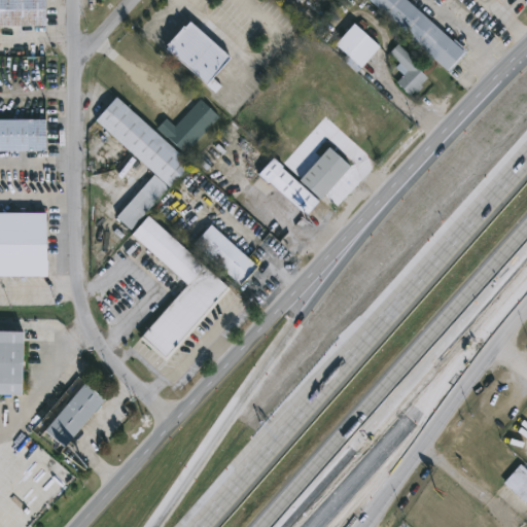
[(0,0),(43,0),(43,27),(0,27),(0,0)]
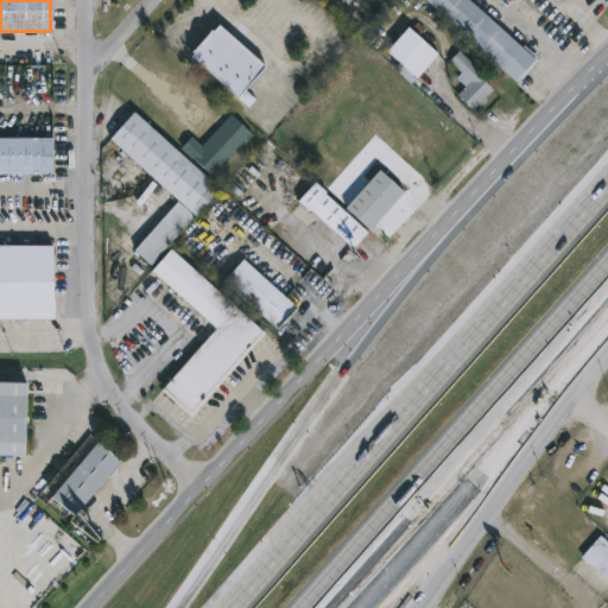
[(467,0),(533,62),(513,83),(423,0),(467,0)]
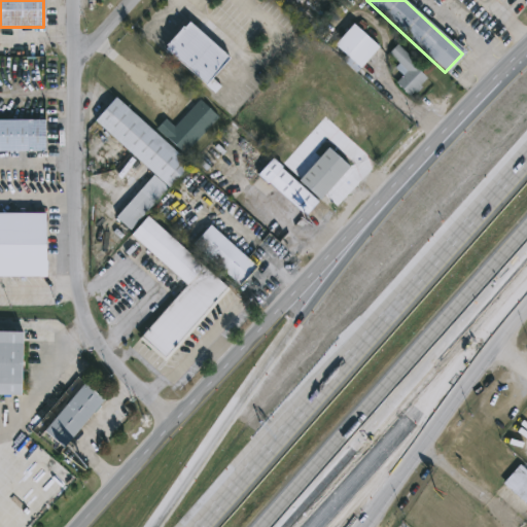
[(227,59),(204,84),(164,47),(186,22),(227,59)]
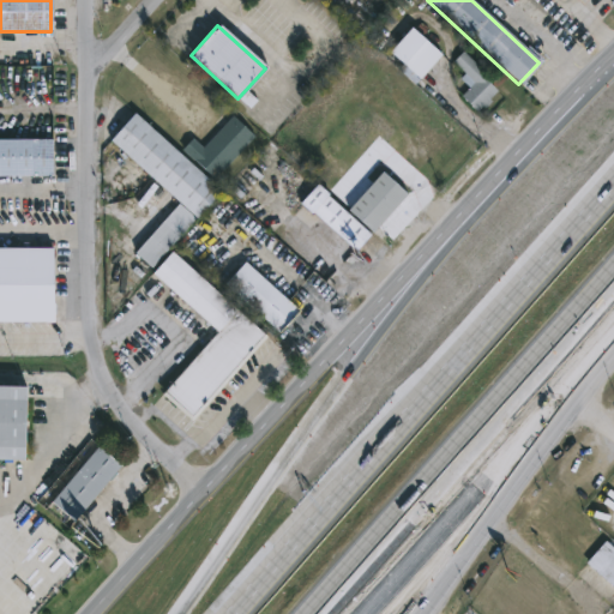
[(389,55),(408,30),(440,53),(415,86),(398,73),(403,66),(389,55)]
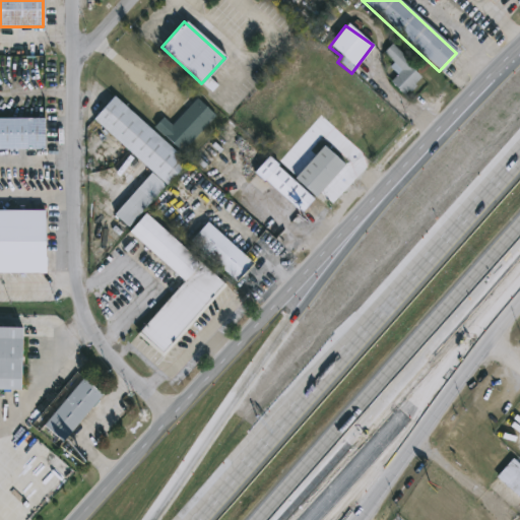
[(397,74),(390,67),(393,64),(382,54),(390,46),(421,77),(402,95),(389,82),(397,74)]
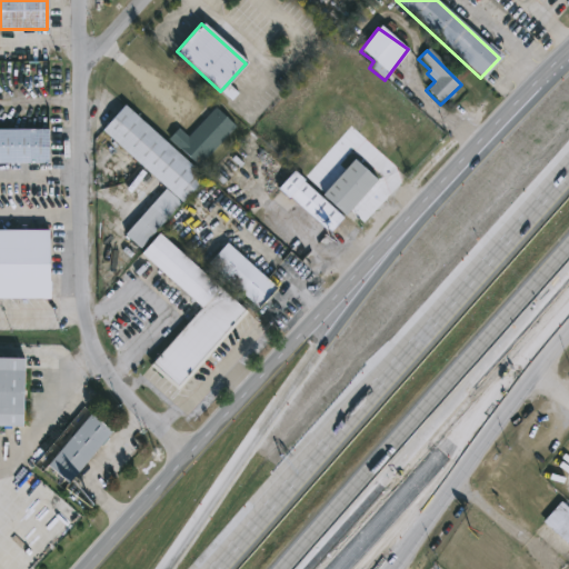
[(191,189),(139,249),(123,236),(166,187),(100,131),(122,106),(198,171),(187,185),(191,189)]
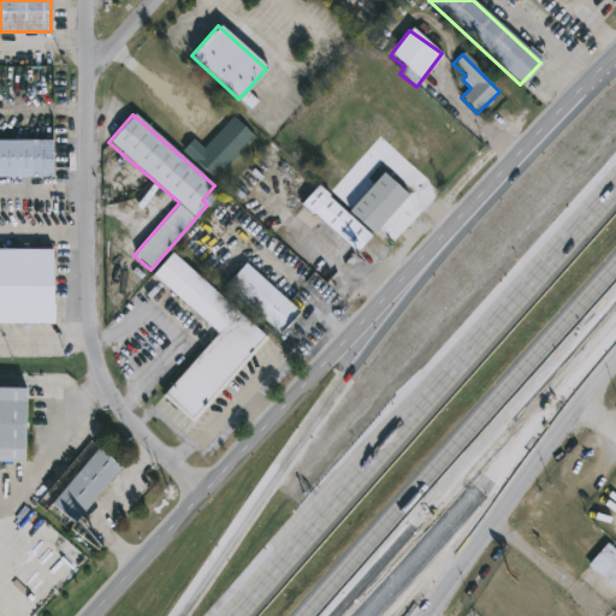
[(253,137),(212,179),(191,159),(232,117),(253,137)]
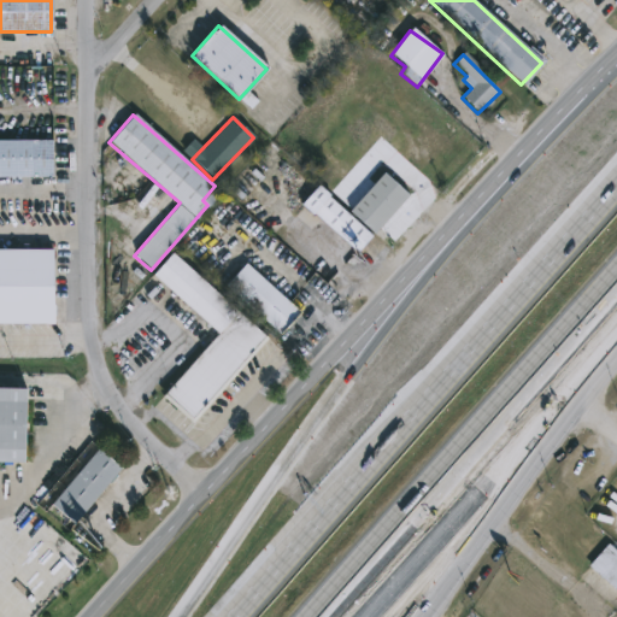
[(0,140),(51,140),(51,177),(0,177),(0,140)]
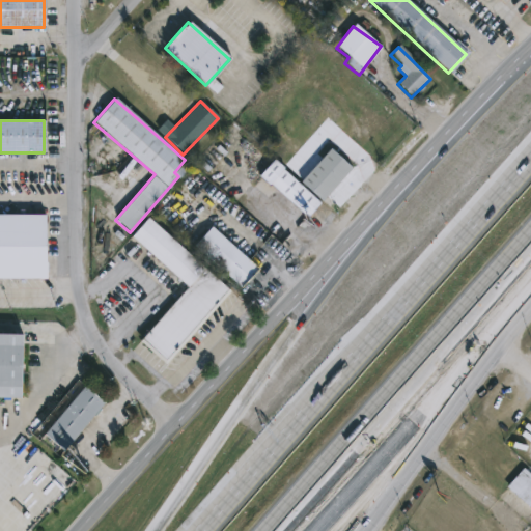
[(351,168),(304,219),(258,176),(273,160),(291,176),(313,152),(319,159),(329,148),(351,168)]
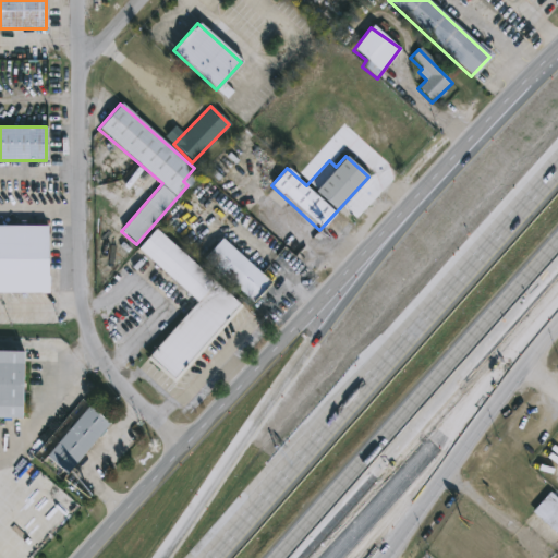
[(0,293),(0,226),(47,226),(47,293),(0,293)]
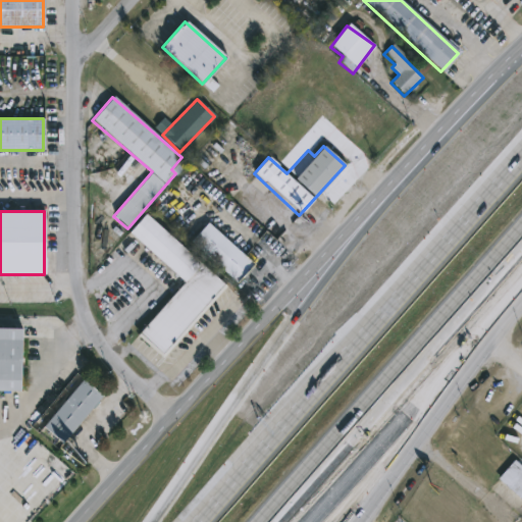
[(224,284),(161,358),(137,336),(184,281),(128,235),(144,215),(224,284)]
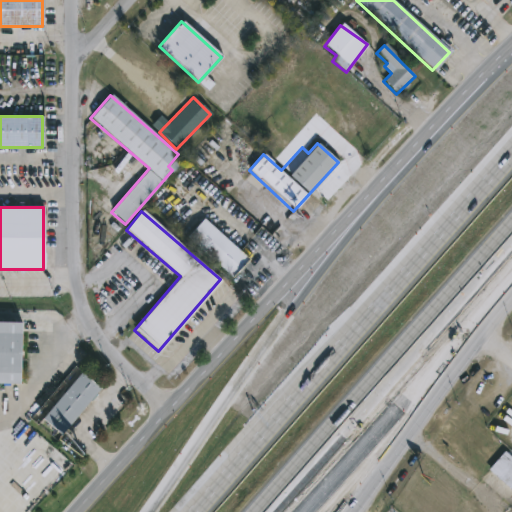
[(186,237),(203,219),(248,260),(231,278),(186,237)]
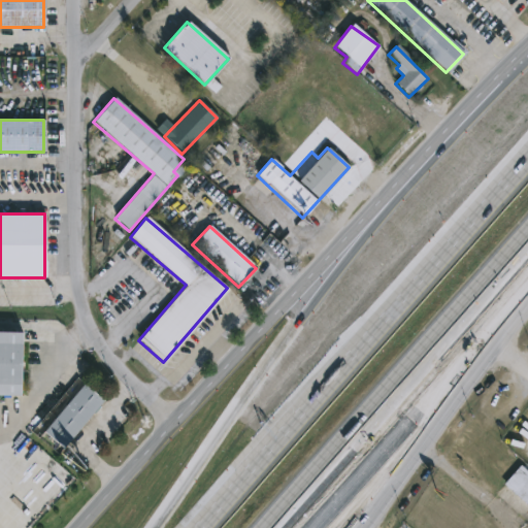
[(0,331),(23,332),(23,395),(0,395),(0,331)]
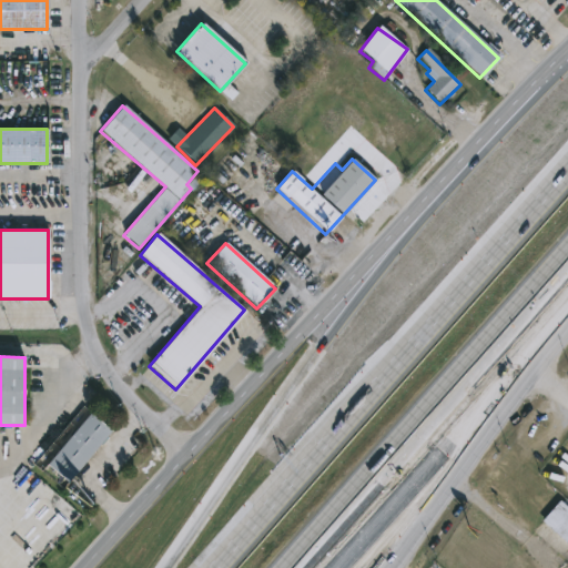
[(113,430),(70,482),(48,464),(91,412),(113,430)]
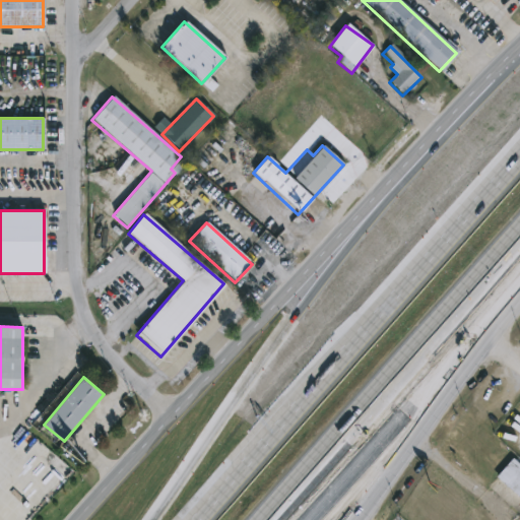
[(519,497),(497,476),(514,457),(519,462),(519,497)]
